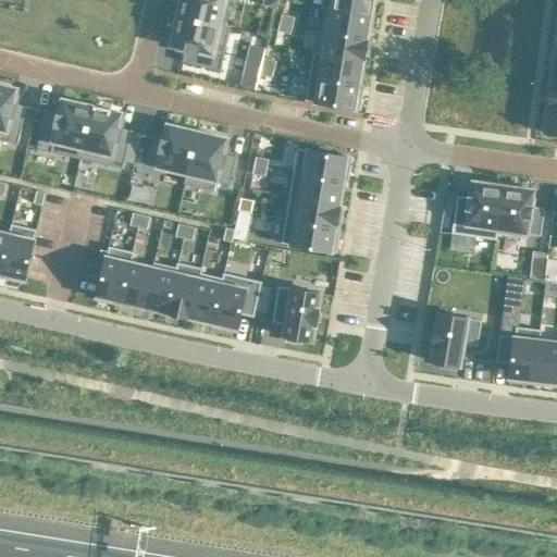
[(181,0),(177,15),(225,26),(225,25),(231,0),(181,0)]
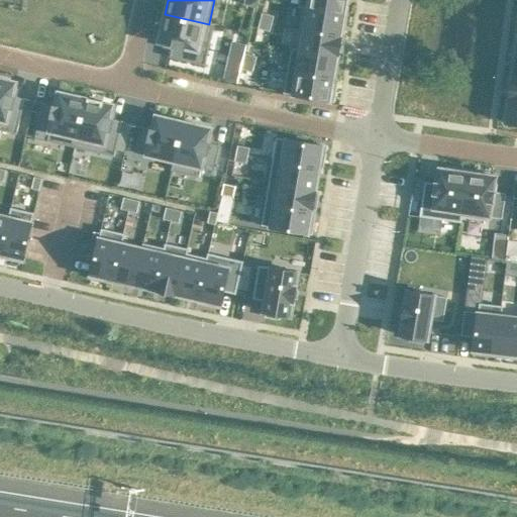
[(299,0),(298,7),(303,8),(303,6),(345,14),(346,0),(299,0)]
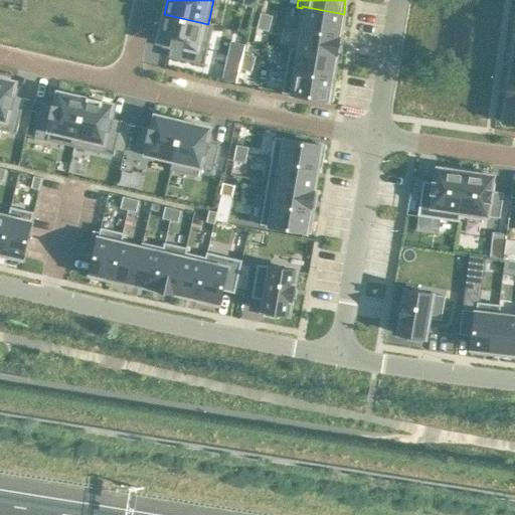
[(302,8),(298,28),(340,35),(344,14),(302,6),(302,8)]
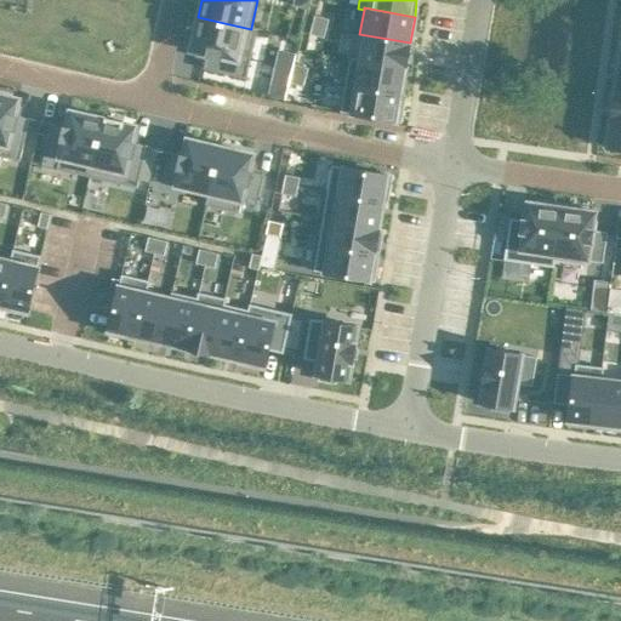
[(314,15),(312,24),(326,28),(329,18),(314,15)]
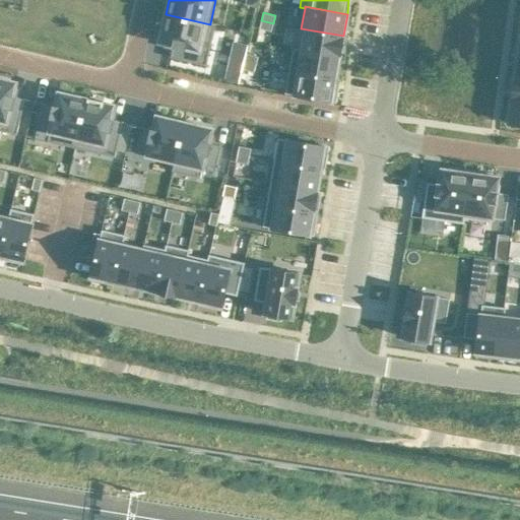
[(161,15),(158,28),(163,29),(159,42),(174,45),(171,58),(205,66),(215,24),(210,23),(210,24),(166,14),(166,16),(161,15)]
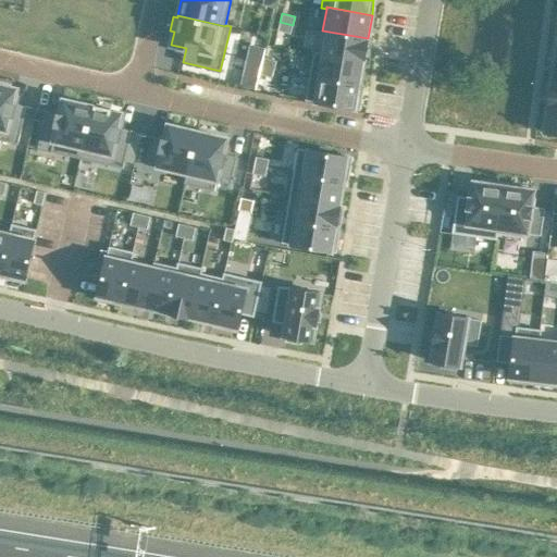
[(280,22),(277,31),(291,34),(293,25),(280,22)]
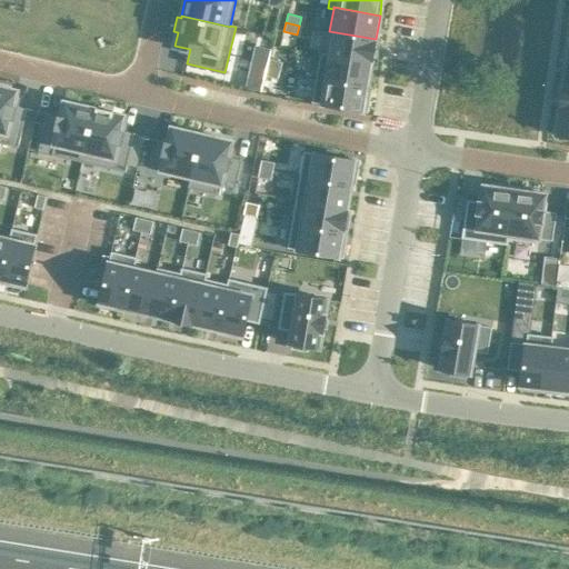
[(326,53),(326,55),(371,62),(376,39),(329,31),(326,53)]
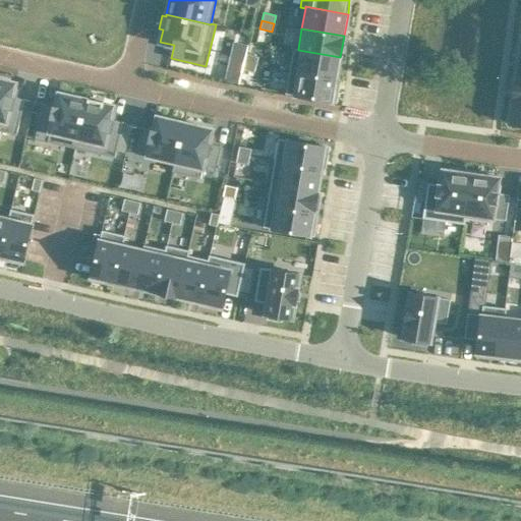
[(293,48),(289,70),(337,78),(340,57),(298,50),(298,49),(293,48)]
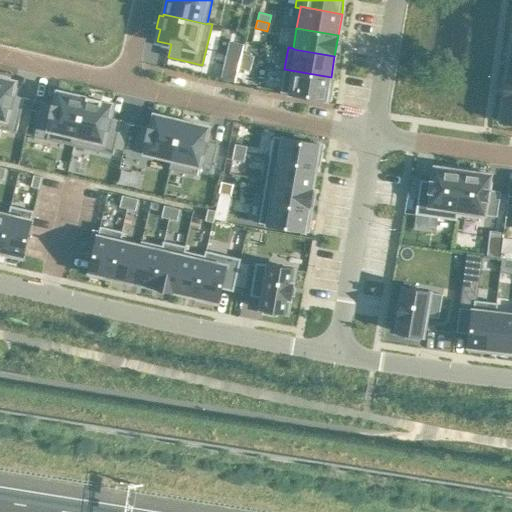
[(242,52),(240,60),(252,63),(254,56),(242,52)]
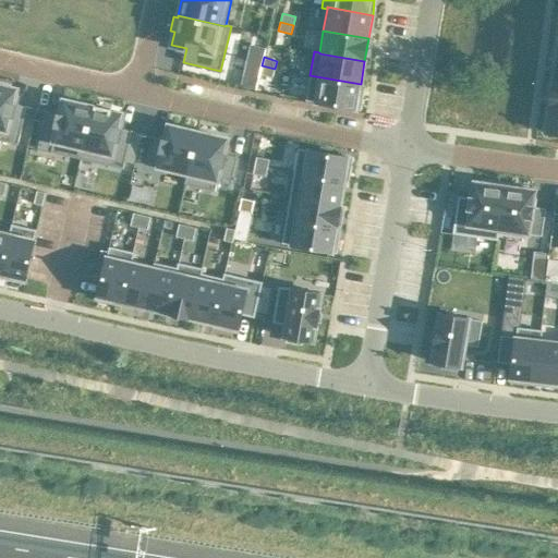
[(262,65),(259,74),(273,77),(275,69),(262,65)]
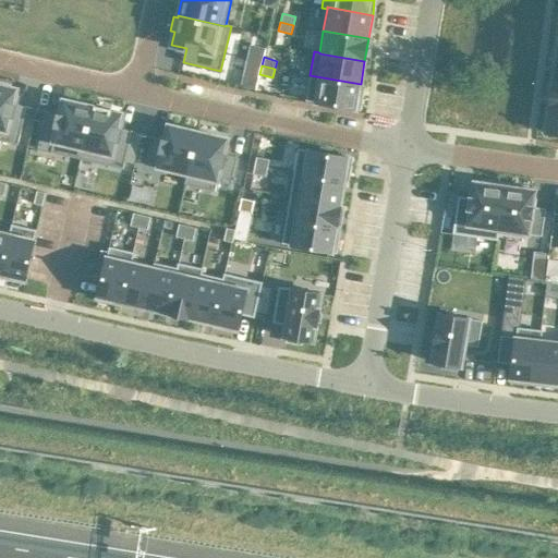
[(246,73),(243,86),(256,88),(259,75),(246,73)]
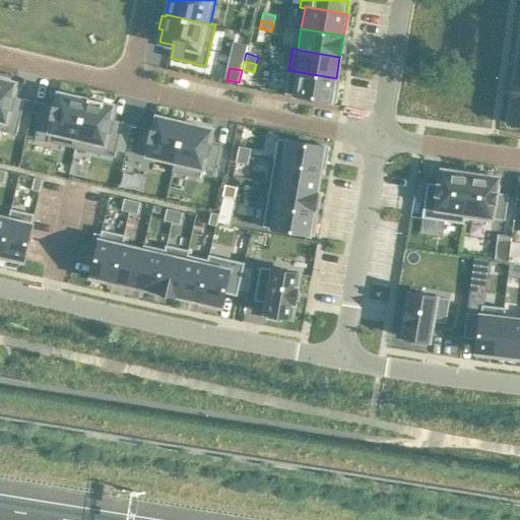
[(288,70),(284,93),(332,102),(332,100),(336,101),(338,89),(334,88),(336,78),(288,70)]
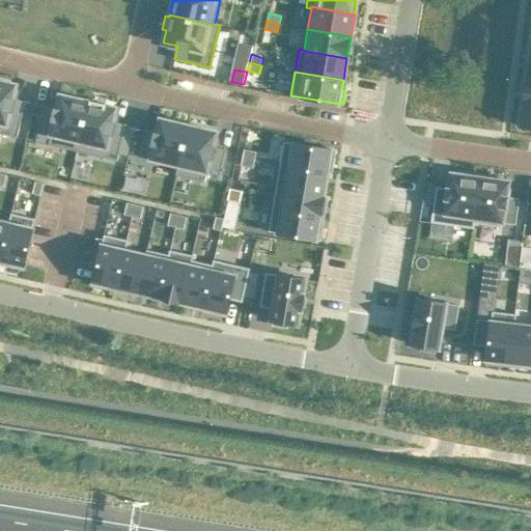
[(0,133),(17,137),(25,102),(12,99),(17,84),(0,80),(0,133)]
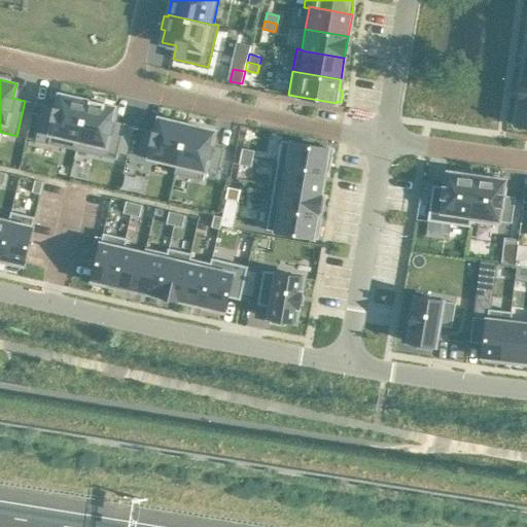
[(43,105),(35,141),(76,150),(88,100),(60,94),(56,108),(43,105)]
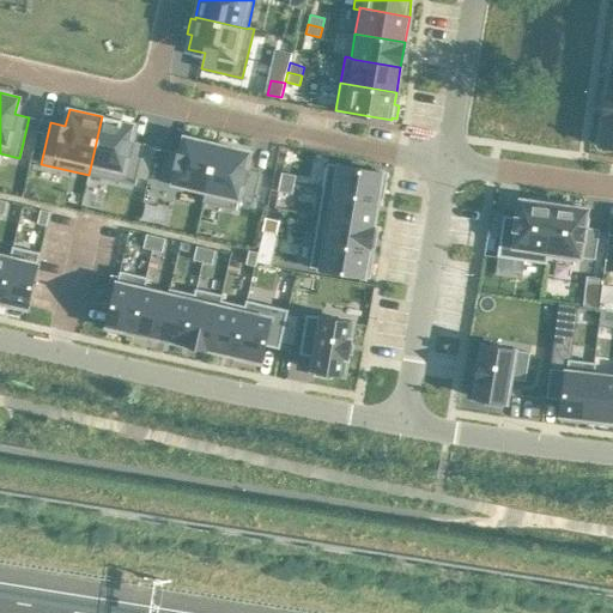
[(102,116),(89,175),(135,186),(145,144),(131,140),(134,123),(122,121),(122,120),(103,116),(102,116)]
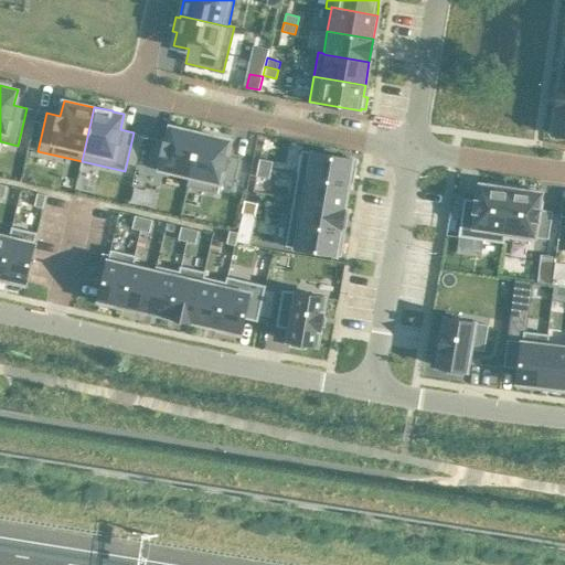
[(551,119),(548,131),(553,132),(553,134),(555,135),(564,136),(564,112),(556,110),(555,120),(551,119)]
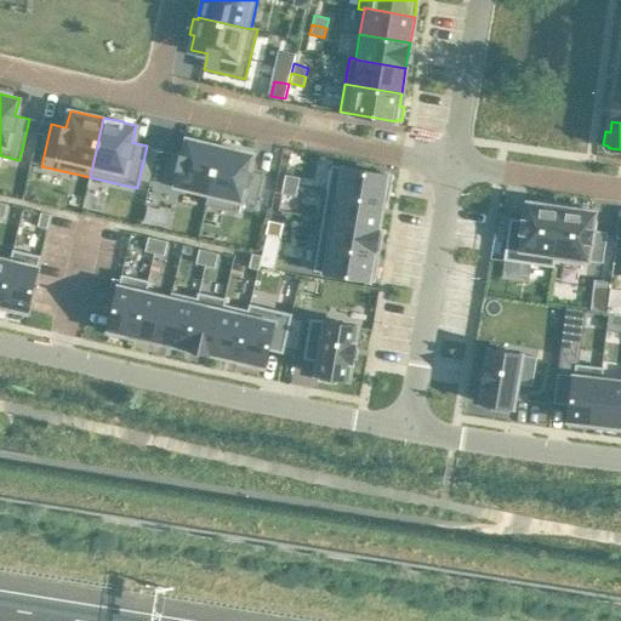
[(169,152),(161,182),(208,193),(209,194),(220,146),(218,146),(218,141),(203,137),(201,142),(187,138),(183,155),(169,152)]
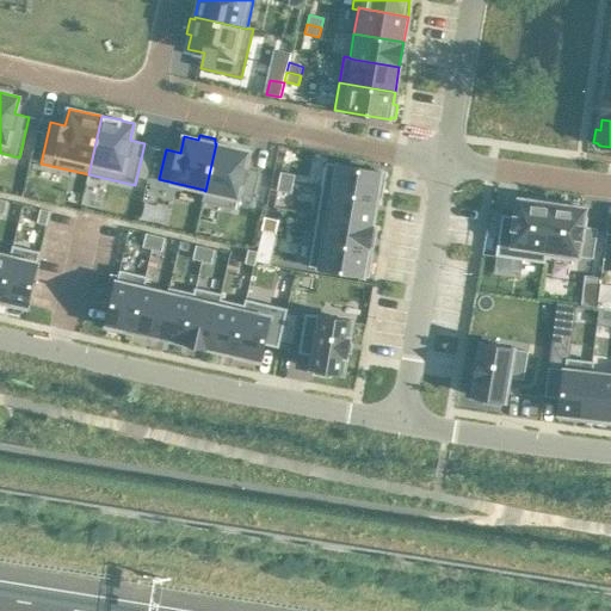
[(204,190),(202,202),(235,209),(238,198),(252,202),(259,172),(245,168),(250,152),(216,143),(205,191),(204,190)]
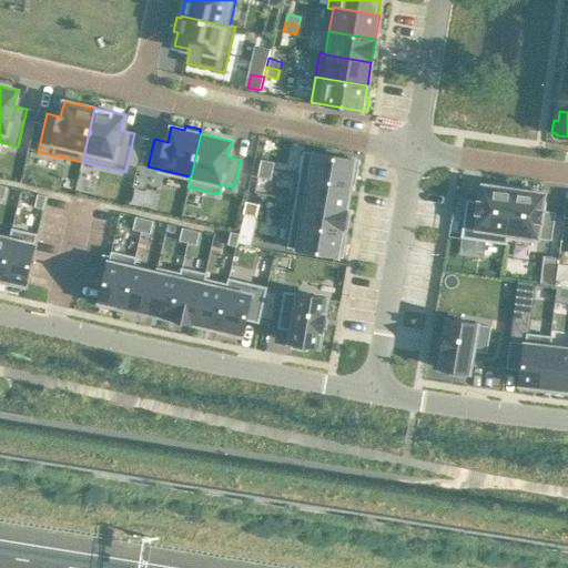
[(303,151),(300,175),(351,184),(353,174),(356,174),(358,162),(355,162),(355,160),(353,160),(353,159),(316,153),(303,151)]
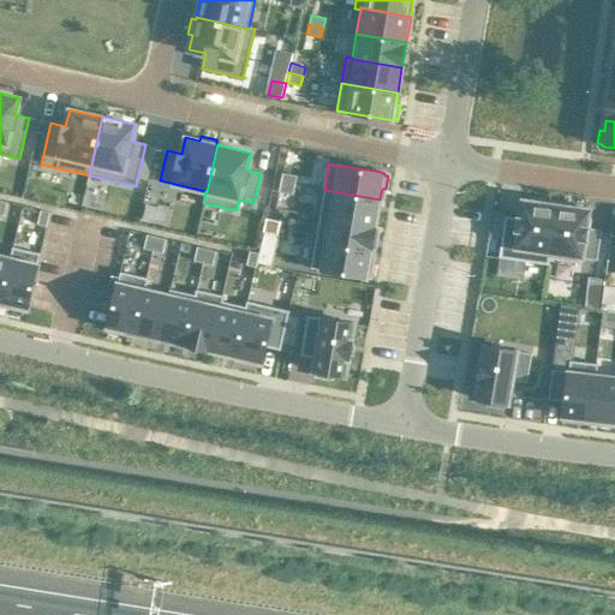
[(282,173),(281,181),(294,185),(297,175),(282,173)]
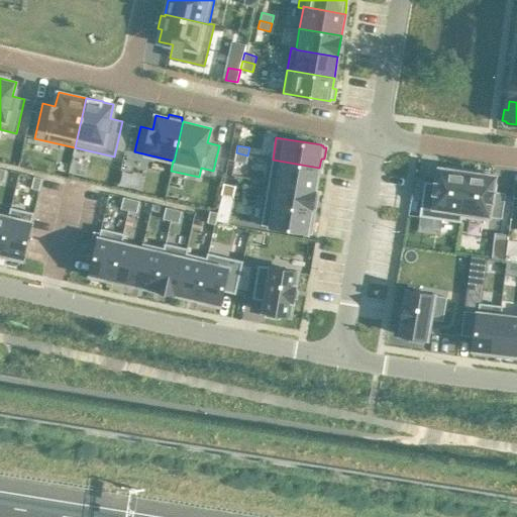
[(236,152),(234,161),(246,164),(247,156),(236,152)]
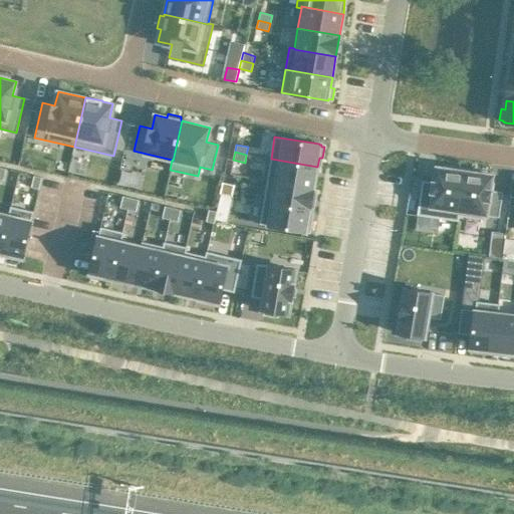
[(271,159),(267,180),(314,188),(317,167),(271,159)]
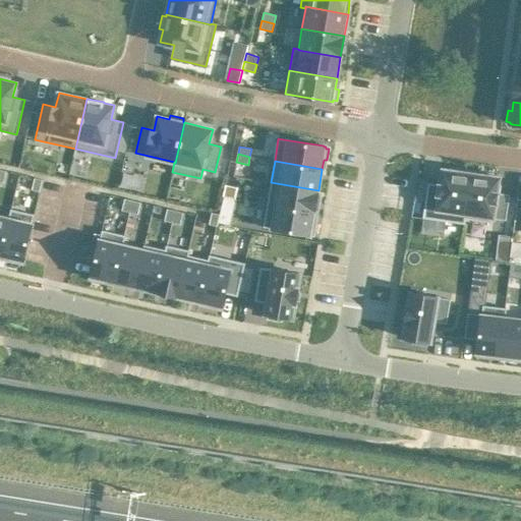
[(418,177),(414,200),(425,203),(423,218),(446,221),(465,224),(465,219),(472,170),(451,167),(450,170),(443,169),(441,184),(439,183),(439,184),(428,183),(429,178),(418,177)]
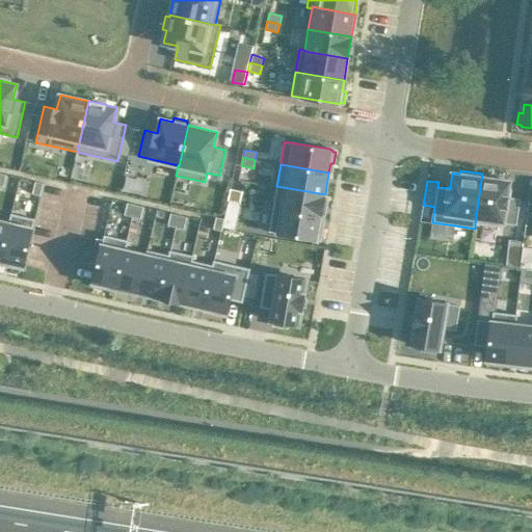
[(482,174),(475,223),(503,228),(504,222),(516,224),(521,198),(510,196),(510,195),(508,195),(510,181),(503,180),(503,177),(482,174)]
